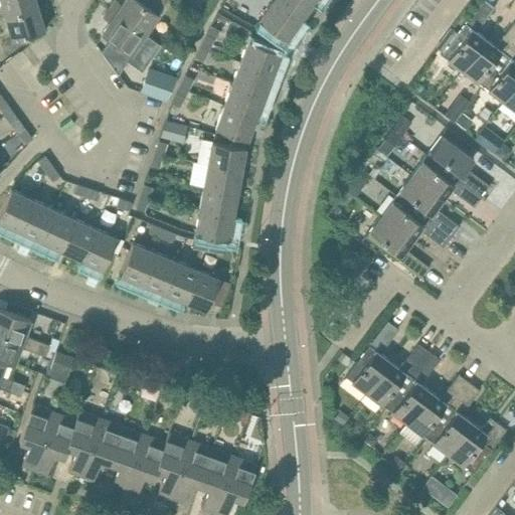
[(0,15),(5,15),(37,6),(35,0),(0,0),(2,5),(0,5),(0,15)]
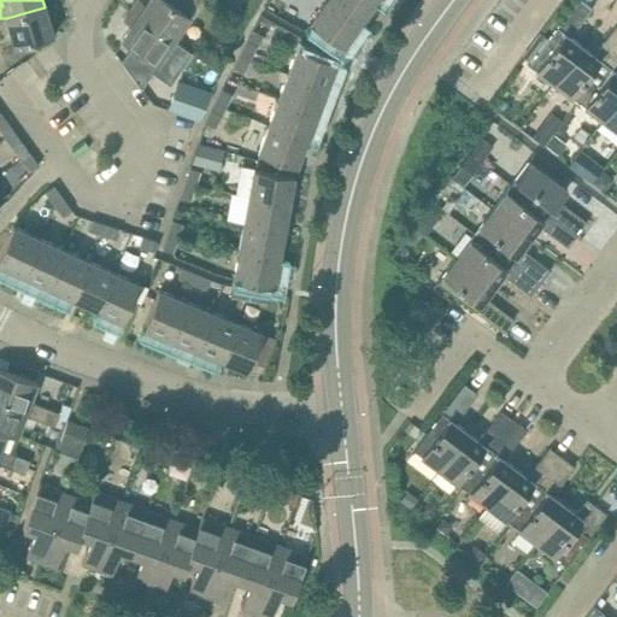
[(139,1),(131,11),(172,40),(195,7),(200,0),(148,0),(145,6),(139,1)]
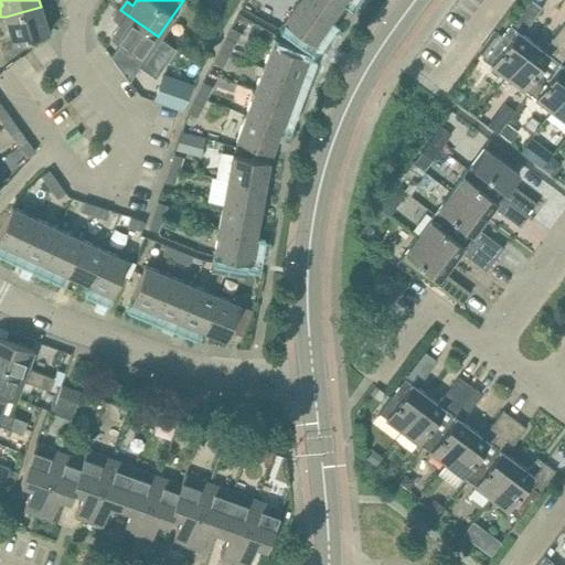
[(341,0),(299,0),(299,1),(329,22),(343,1),(341,0)]
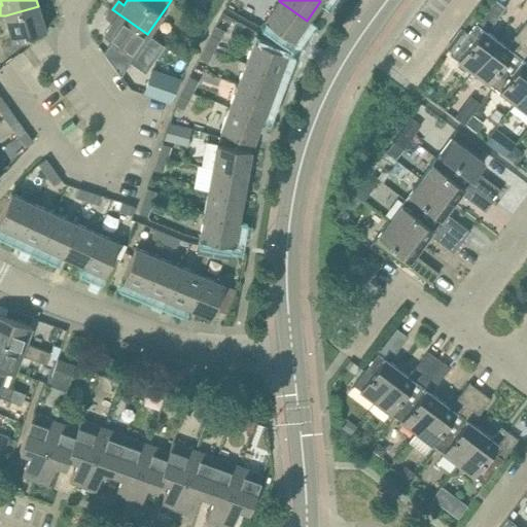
[(492,0),(451,56),(472,72),(497,39),(487,32),(505,7),(496,0),(492,0)]
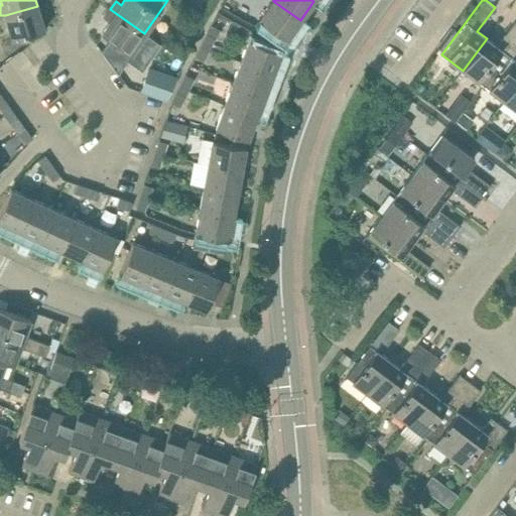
[(300,20),(273,1),(259,19),(286,39),(300,20)]
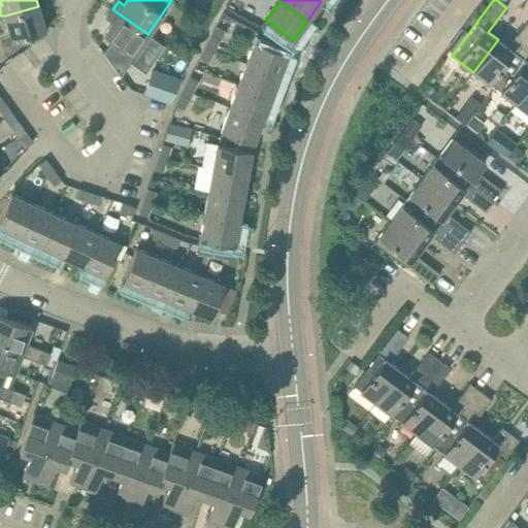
[(38,6),(5,15),(12,40),(45,30),(38,6)]
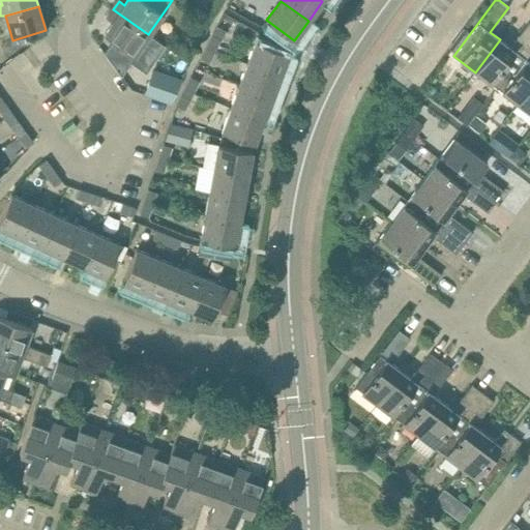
[(114,40),(105,54),(120,75),(129,61),(147,72),(165,47),(148,34),(113,9),(107,18),(113,22),(105,34),(114,40)]
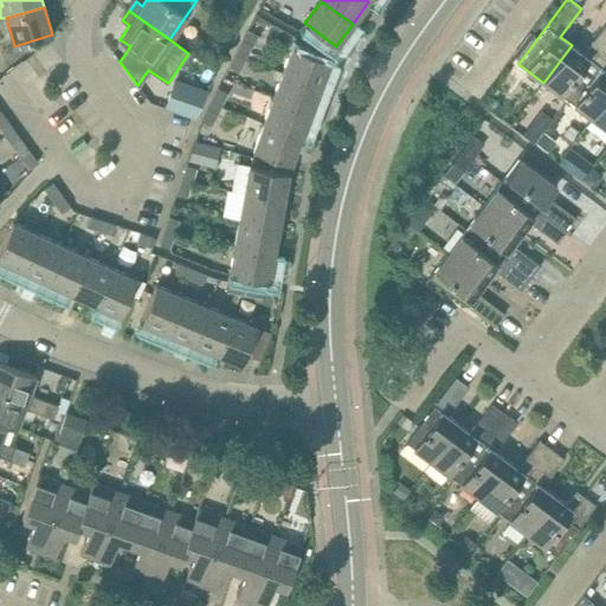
[(543,83),(567,101),(581,82),(587,86),(594,77),(582,68),(588,59),(595,64),(605,49),(605,26),(605,25),(582,53),(572,45),(543,83)]
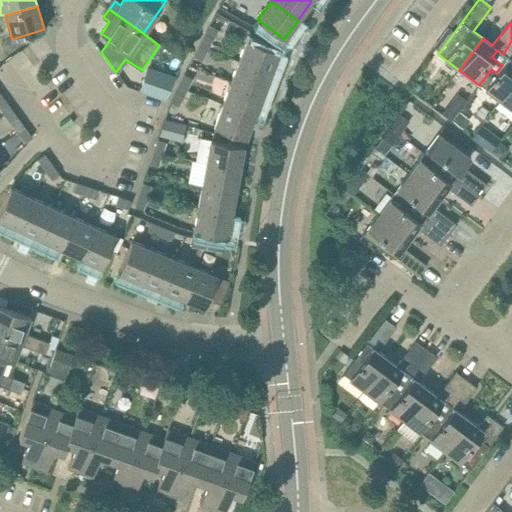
[(209,26),(205,34),(213,38),(217,30),(209,26)]
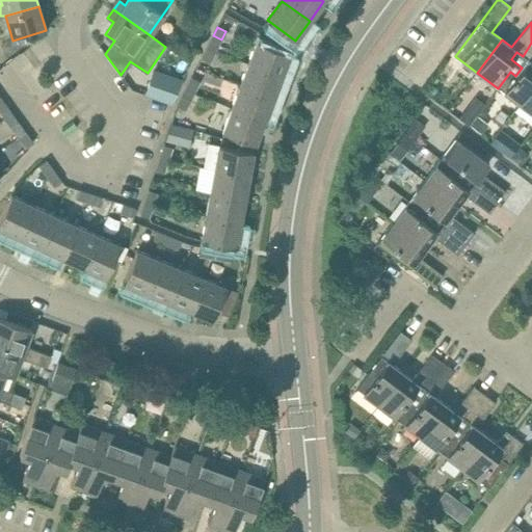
[(213,35),(207,48),(215,52),(221,40),(213,35)]
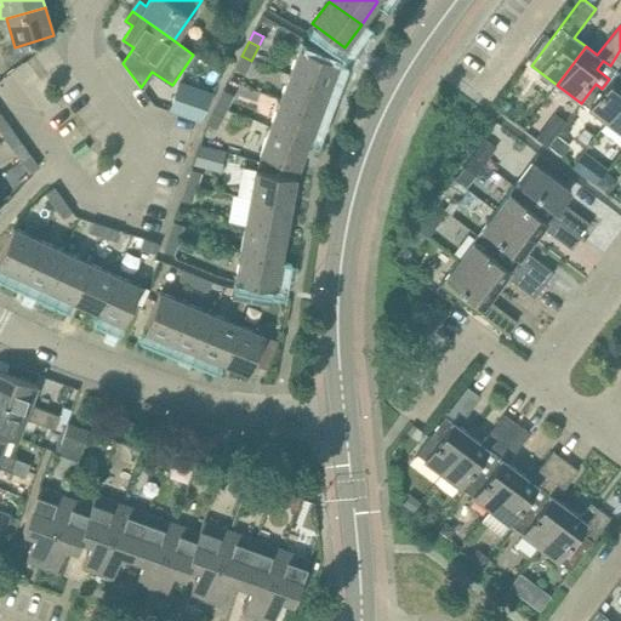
[(300,47),(290,74),(328,87),(337,62),(300,47)]
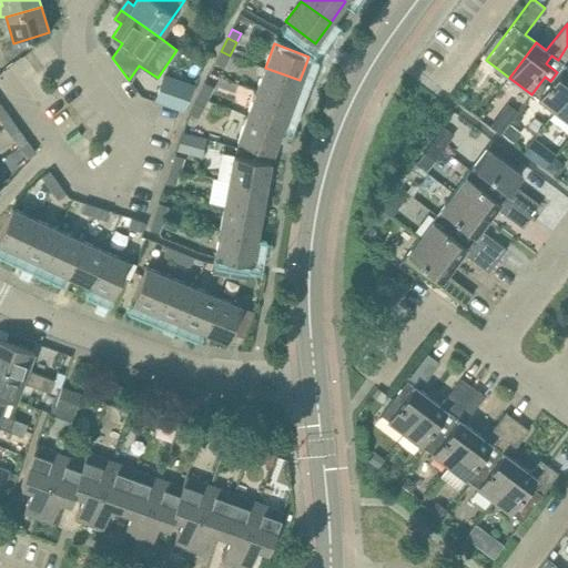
[(531,94),(554,111),(567,92),(567,46),(558,60),(551,56),(546,63),(557,72),(550,81),(545,77),(531,94)]
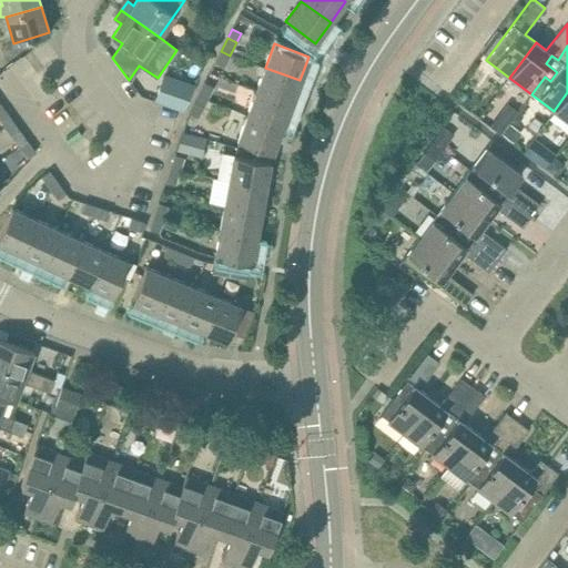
[(230,56),(221,51),(214,63),(223,68),(230,56)]
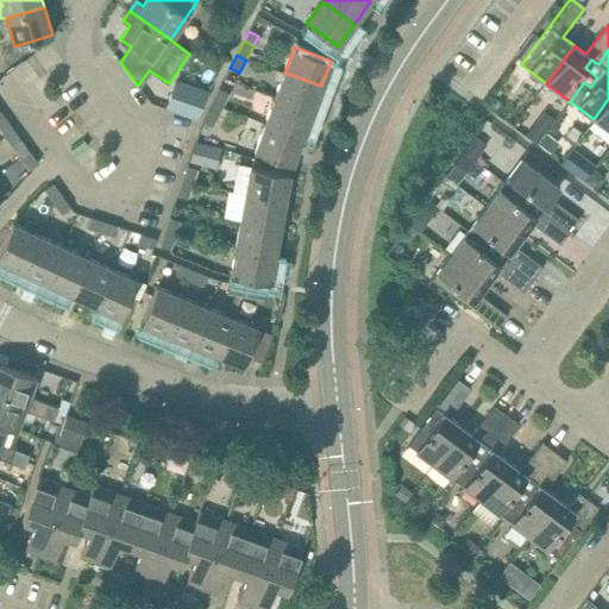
[(284,73),(275,98),(312,112),(321,86),(284,73)]
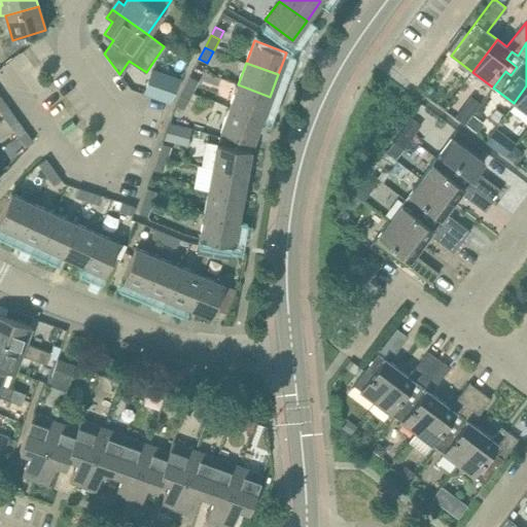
[(189,77),(183,89),(191,93),(198,81),(189,77)]
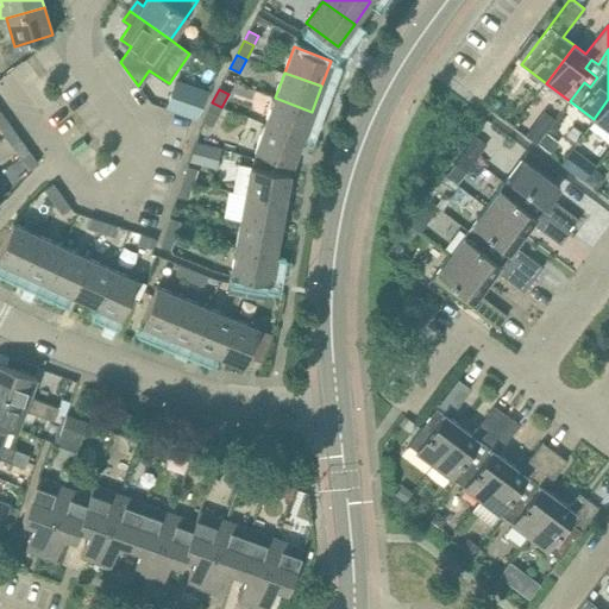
[(167,108),(195,119),(202,106),(170,94),(167,108)]
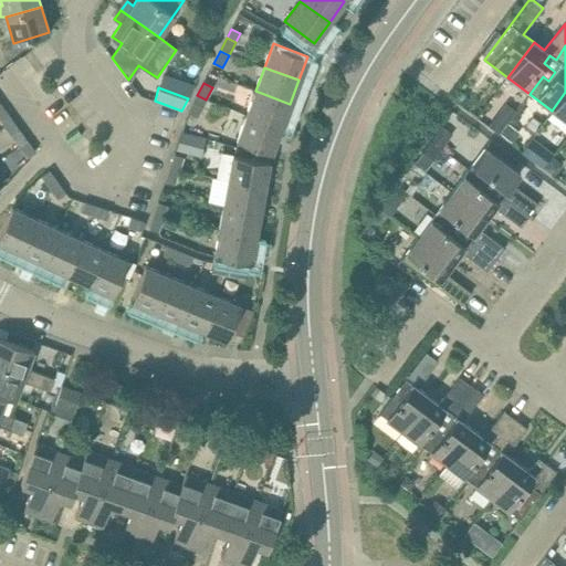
[(255,91),(245,115),(281,128),(290,104),(255,91)]
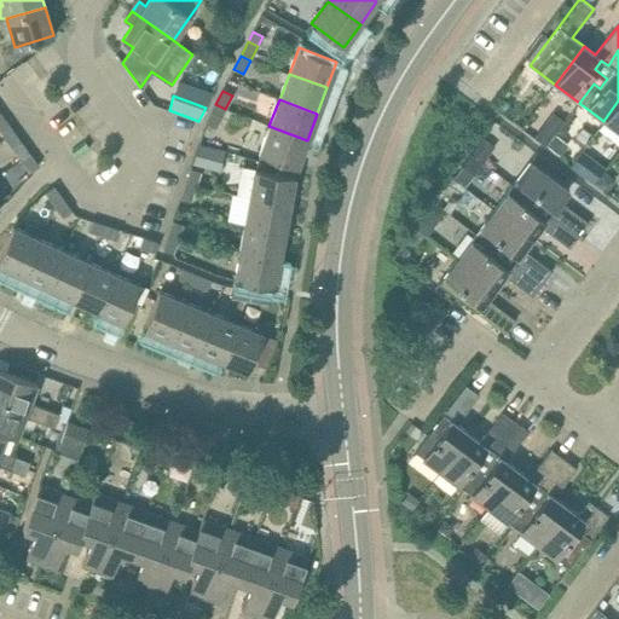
[(618,100),(603,121),(618,132),(618,100)]
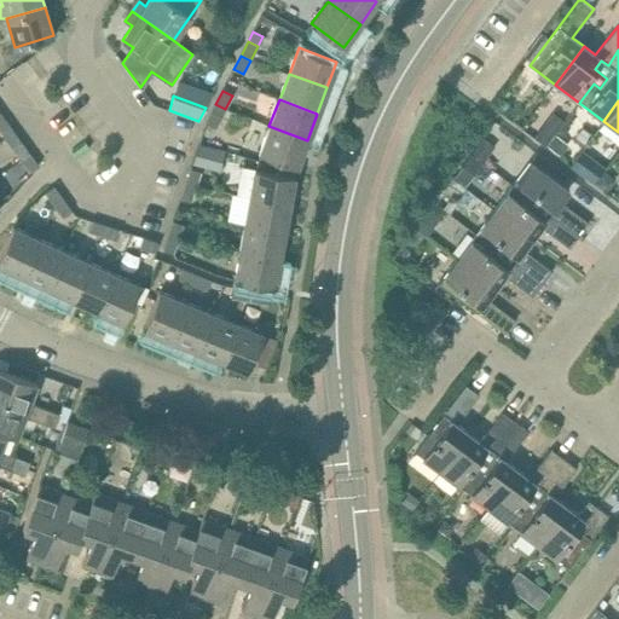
[(215,104),(208,117),(206,123),(215,128),(225,109),(215,104)]
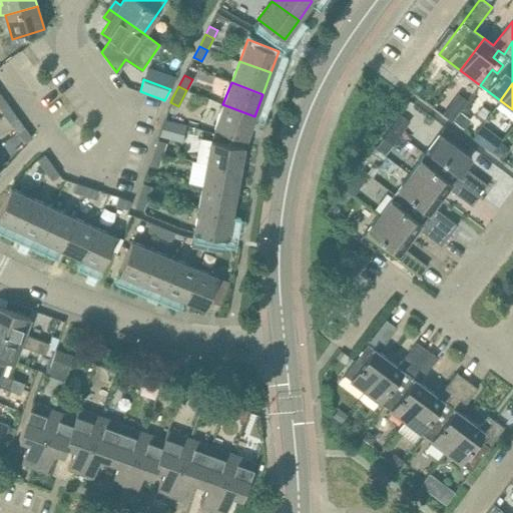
[(0,108),(4,114),(11,109),(0,93),(0,108)]
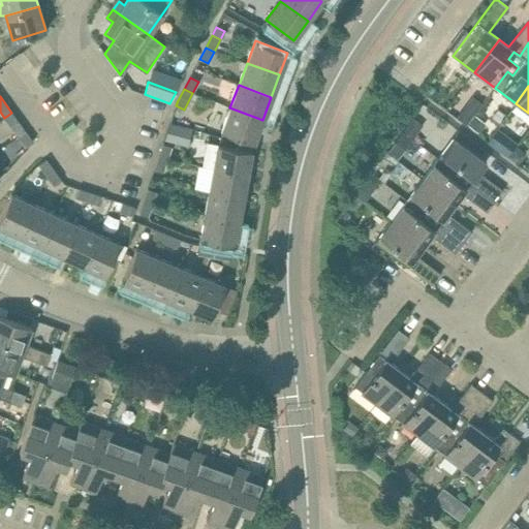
[(262,120),(229,107),(221,130),(253,143),(262,120)]
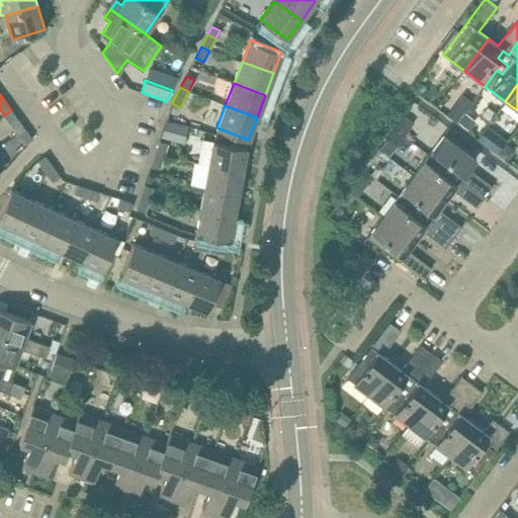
[(4,115),(17,134),(24,128),(11,110),(4,115)]
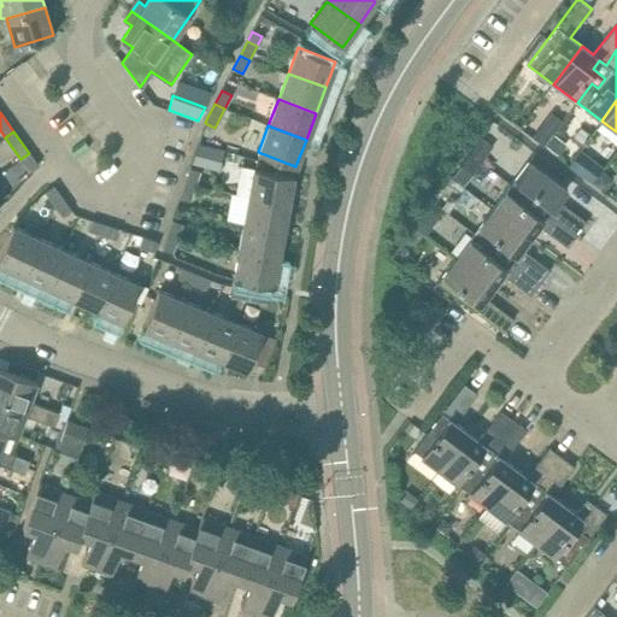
[(581,148),(569,164),(593,182),(604,166),(581,148)]
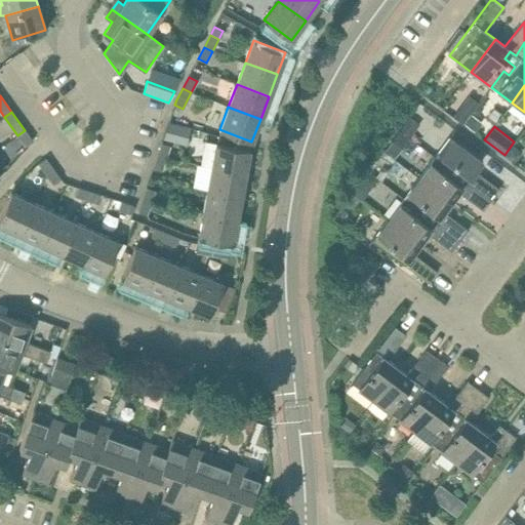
[(17,135),(26,147),(33,140),(25,130),(17,135)]
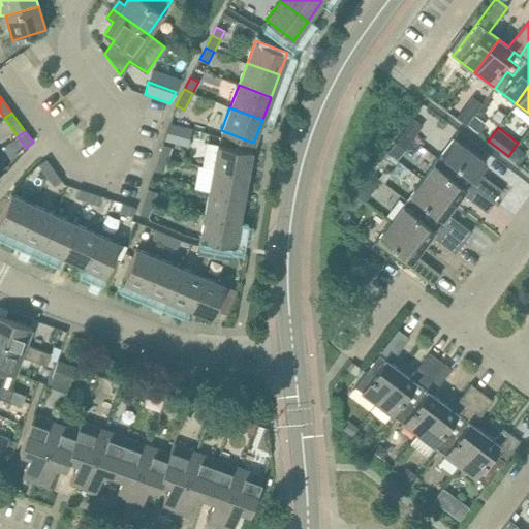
[(454,137),(437,158),(454,170),(458,164),(466,170),(458,182),(466,188),(470,183),(495,201),(503,191),(478,172),(486,161),(454,137)]
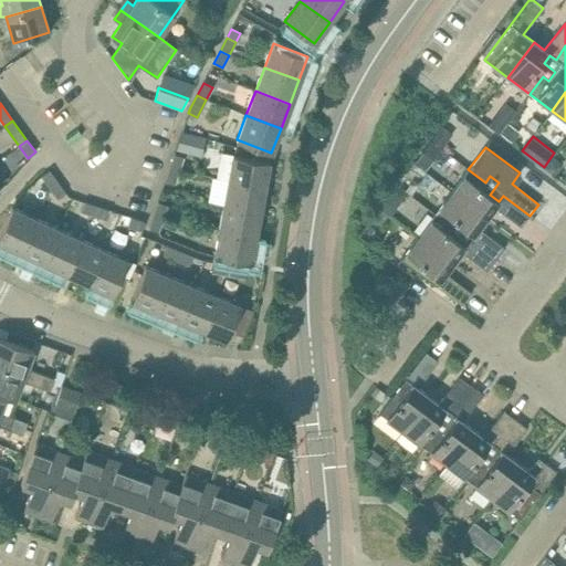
[(221,153),(217,178),(228,179),(264,186),(269,160),(248,157),(232,154),(221,153)]
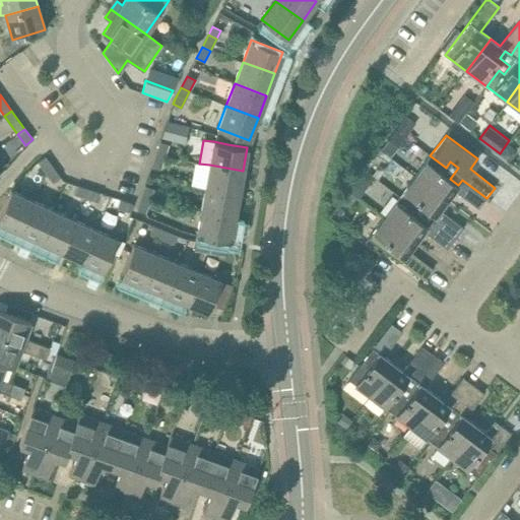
[(159,142),(155,154),(164,157),(168,145),(159,142)]
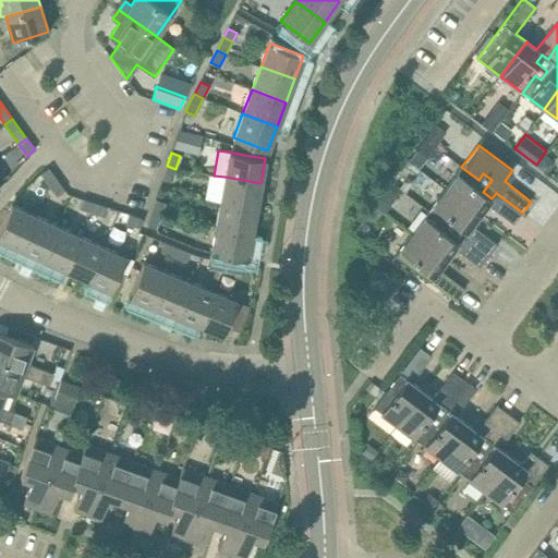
[(176,169),(167,166),(162,179),(171,181),(176,169)]
